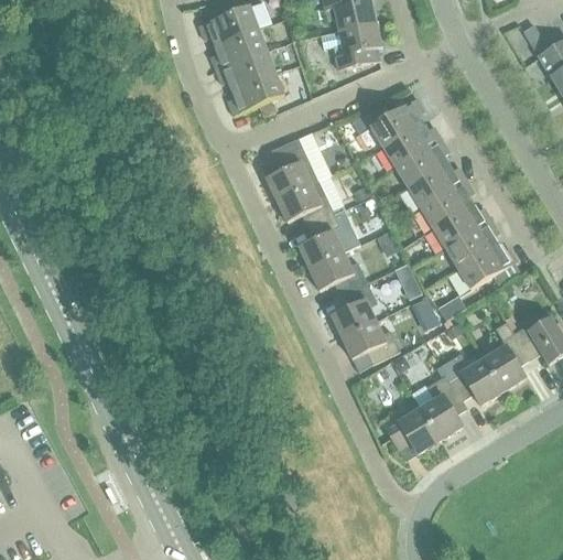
[(336,18),(338,31),(376,22),(370,0),(365,0),(359,1),(359,0),(323,0),(327,20),(336,18)]
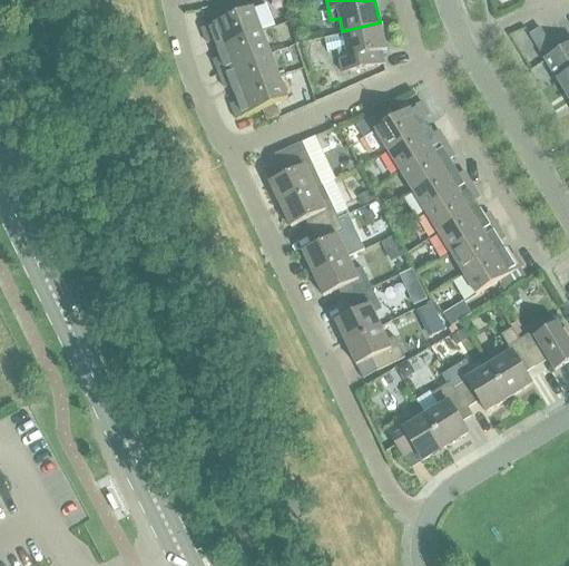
[(213,38),(216,46),(261,29),(252,6),(200,26),(206,40),(213,38)]
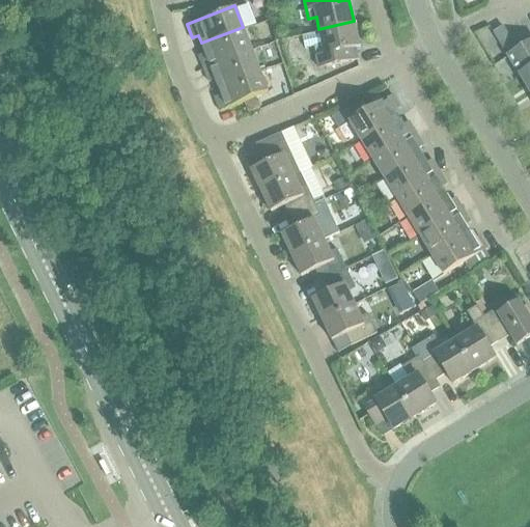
[(313,43),(313,44),(317,65),(358,56),(355,45),(358,44),(354,21),(318,29),(322,40),(313,43)]
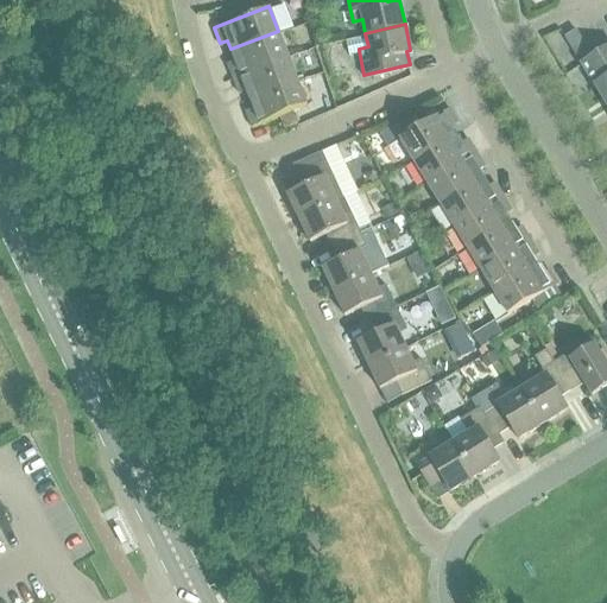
[(227,61),(233,76),(288,55),(278,31),(231,49),(233,58),(227,61)]
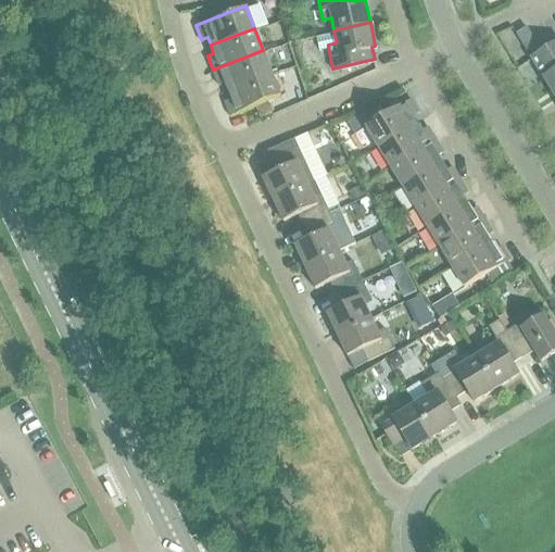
[(318,48),(328,46),(328,45),(337,42),(333,30),(316,34),(318,48)]
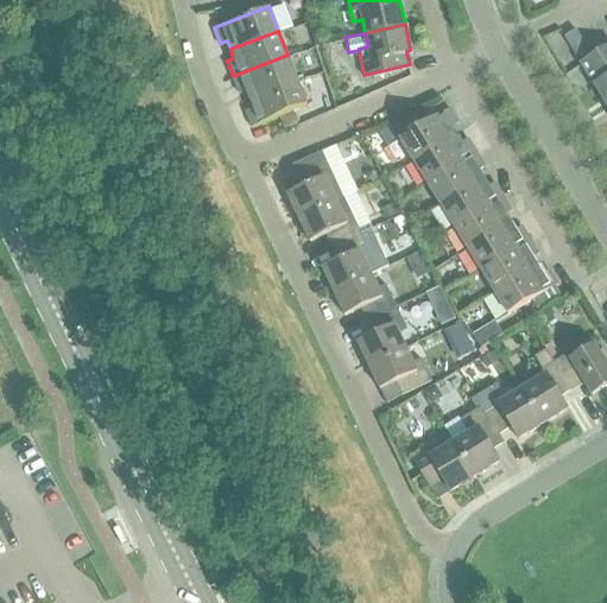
[(579,59),(593,82),(606,73),(606,42),(592,52),(579,59)]
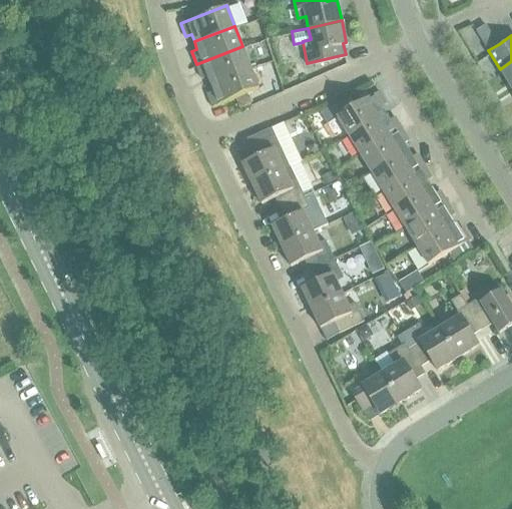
[(494,36),(484,43),(488,50),(499,44),(494,36)]
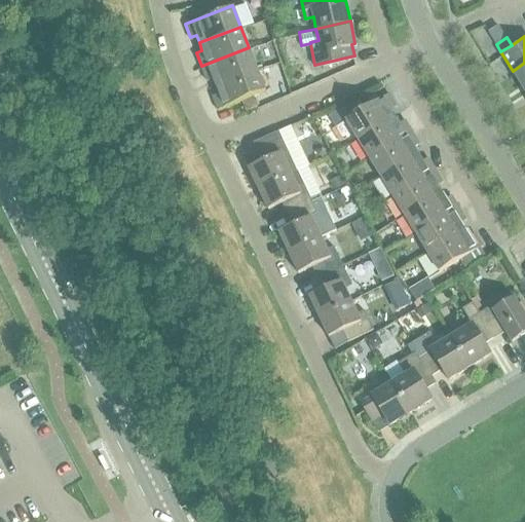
[(212,76),(215,84),(256,68),(249,47),(201,66),(207,79),(212,76)]
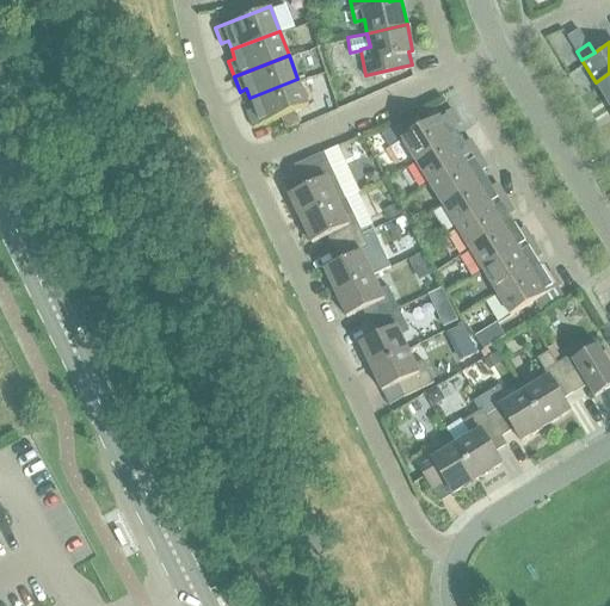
[(609,73),(596,82),(609,105),(609,103),(609,73)]
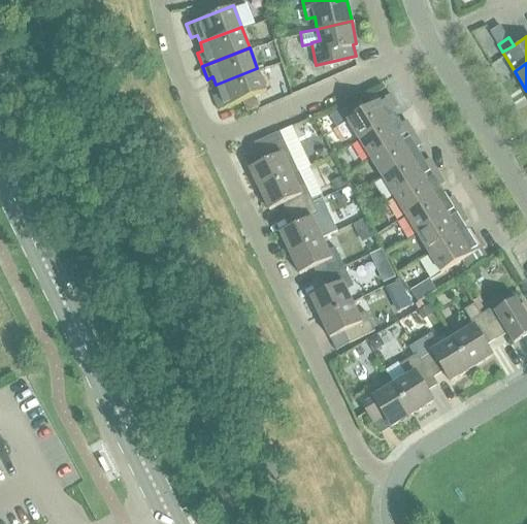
[(257,68),(216,85),(219,92),(212,94),(218,107),(241,99),(245,109),(259,104),(255,94),(265,90),(257,68)]
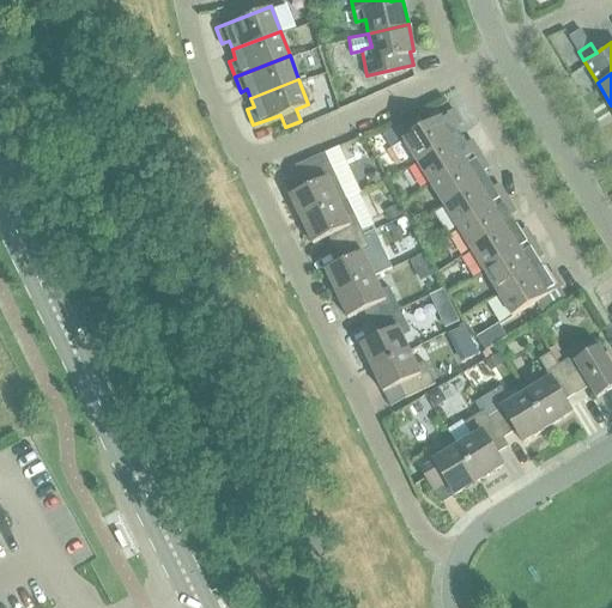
[(401,137),(416,159),(460,133),(455,125),(461,121),(452,107),(401,137)]
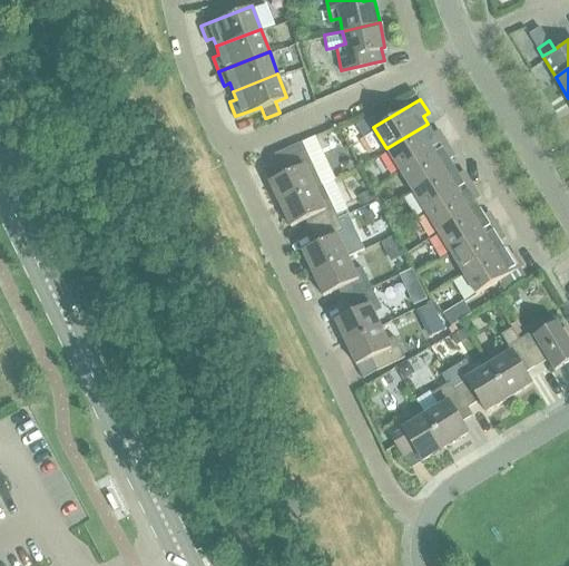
[(322,128),(327,144),(341,139),(336,124),(322,128)]
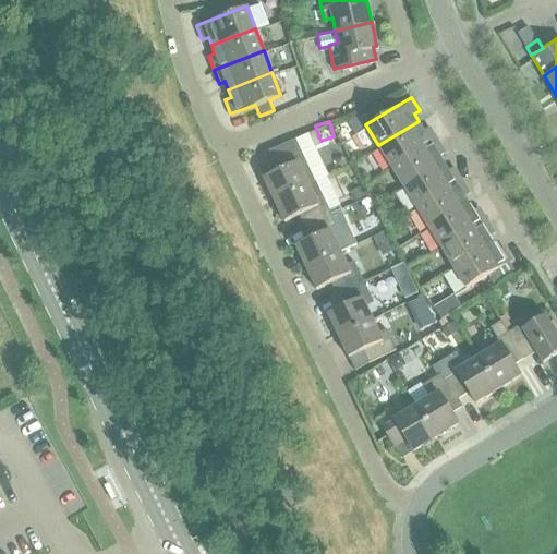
[(378,145),(390,166),(436,137),(428,124),(423,129),(419,121),(378,145)]
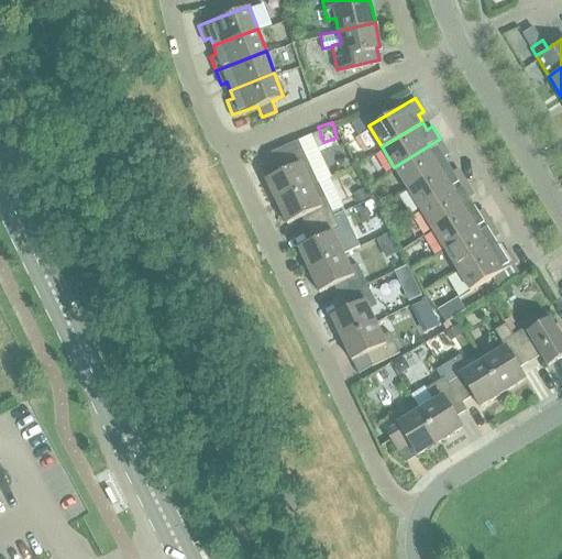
[(265,177),(275,199),(310,183),(304,170),(311,166),(298,136),(270,149),(274,159),(260,165),(265,176),(265,177)]
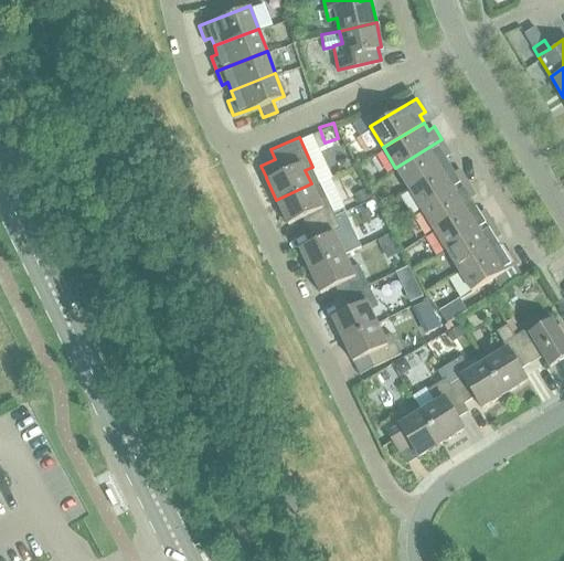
[(395,168),(408,188),(448,163),(444,156),(449,152),(442,139),(395,168)]
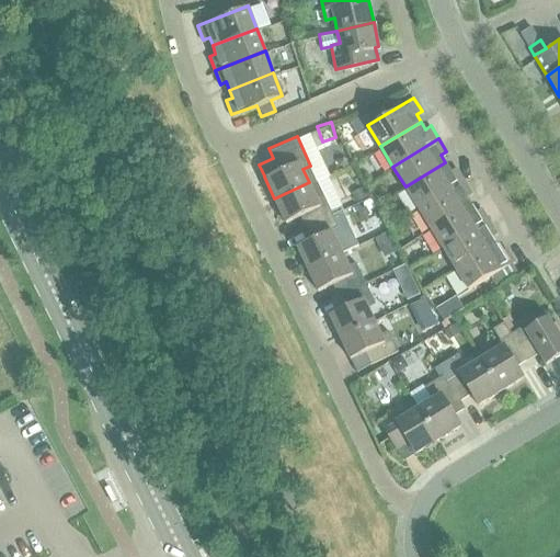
[(416,205),(418,207),(464,179),(456,166),(449,169),(445,162),(406,186),(406,188),(397,193),(408,212),(416,205)]
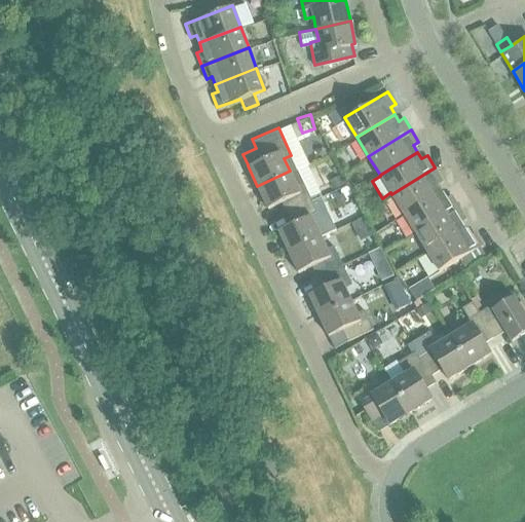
[(391,194),(403,213),(441,189),(437,183),(442,180),(435,168),(391,194)]
